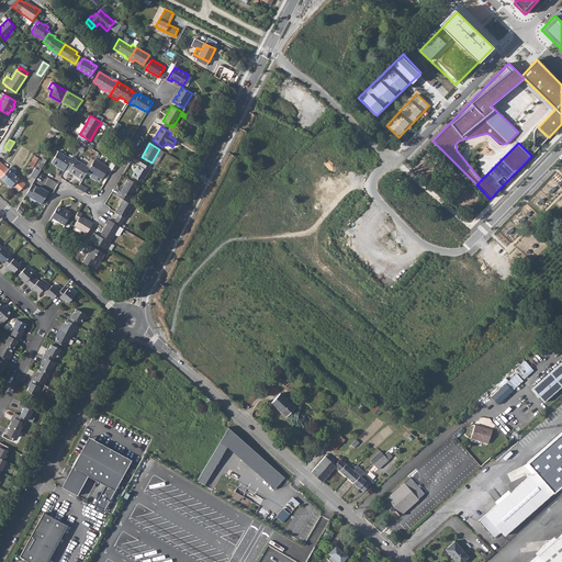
[(65,169),(71,159),(58,152),(52,163),(56,166),(60,168),(59,169),(64,171),(65,169)]
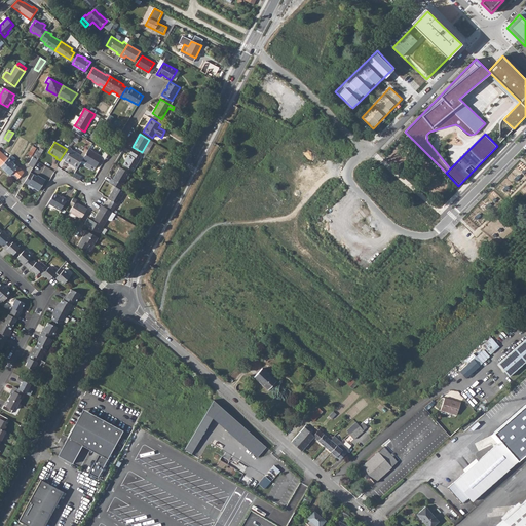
[(82,160),(84,157),(80,155),(71,150),(71,149),(68,147),(67,149),(61,158),(65,160),(64,160),(77,168),(82,160)]
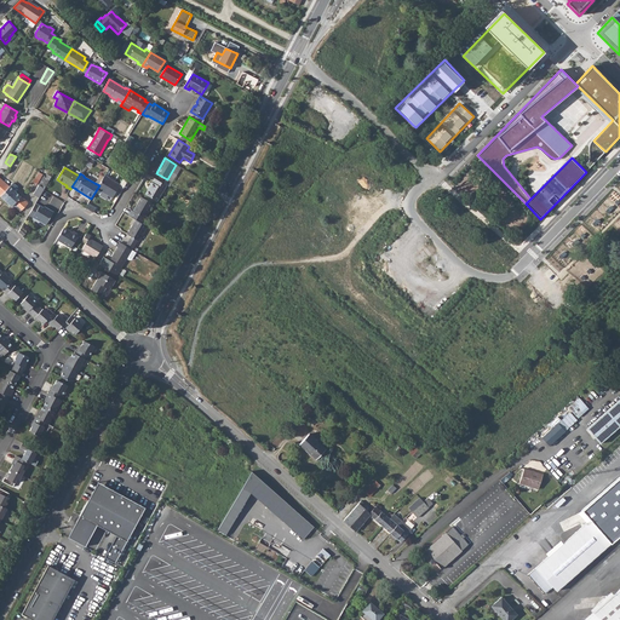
[(97,189),(113,199),(118,189),(122,190),(128,181),(124,178),(120,184),(109,178),(109,177),(105,174),(104,177),(99,185),(97,189)]
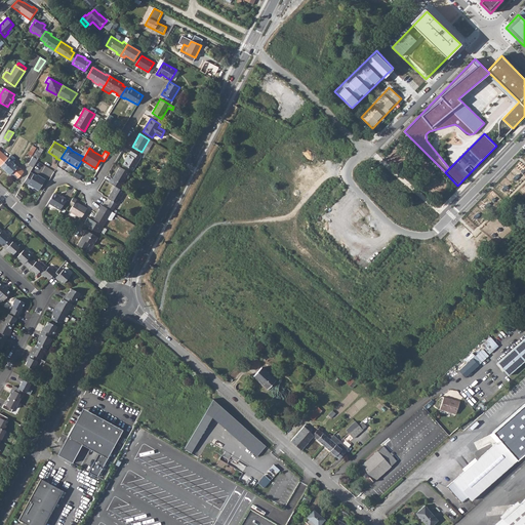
[(32,168),(41,154),(36,151),(28,165),(32,168)]
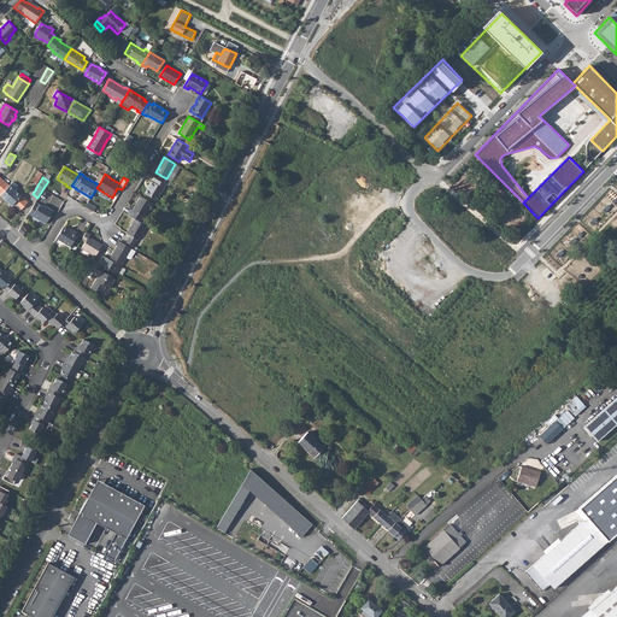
[(157,200),(165,184),(154,178),(152,182),(151,181),(145,193),(157,200)]
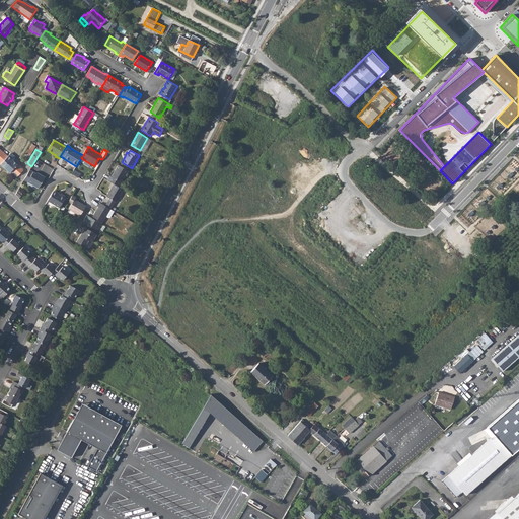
[(0,164),(4,168),(12,160),(14,157),(15,156),(11,152),(8,156),(0,164)]
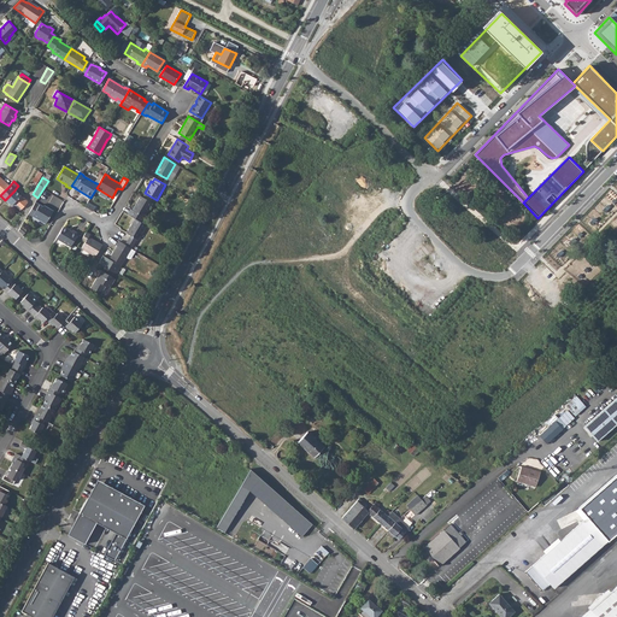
[(28,203),(16,192),(15,191),(5,200),(12,206),(15,203),(22,209),(28,203)]
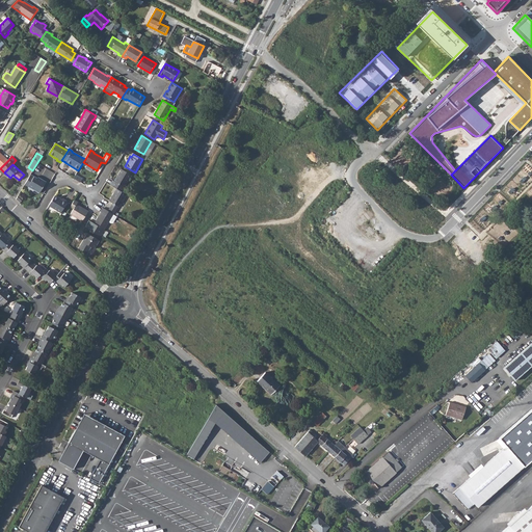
[(113,181),(110,185),(116,189),(123,192),(125,188),(124,187),(131,175),(122,169),(114,181),(113,181)]
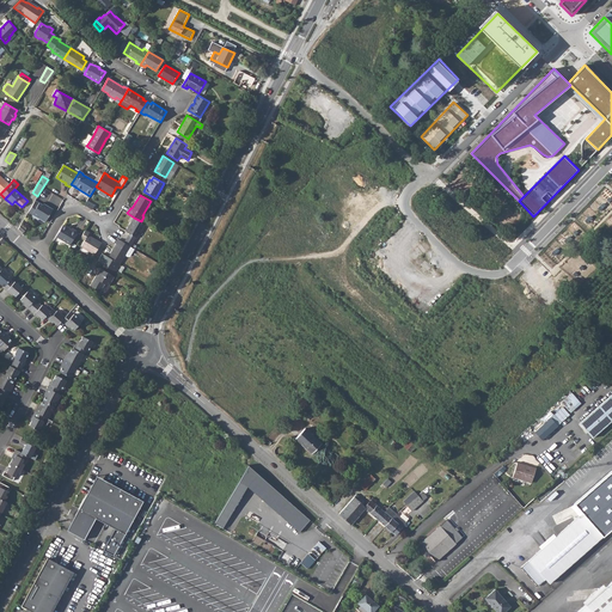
[(46,222),(53,209),(43,203),(43,204),(35,201),(28,213),(31,215),(32,214),(46,222)]
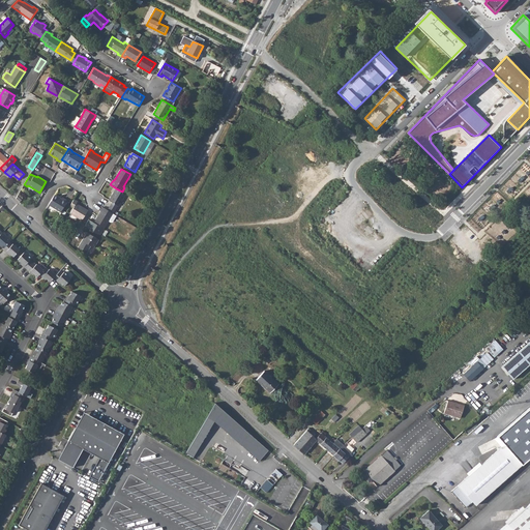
[(118,206),(125,194),(122,192),(116,188),(109,201),(112,203),(117,206),(118,206)]
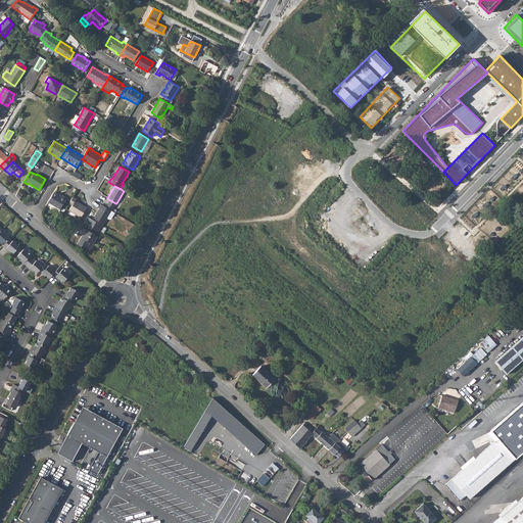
[(60,209),(66,198),(61,195),(60,197),(53,192),(48,202),(60,209)]
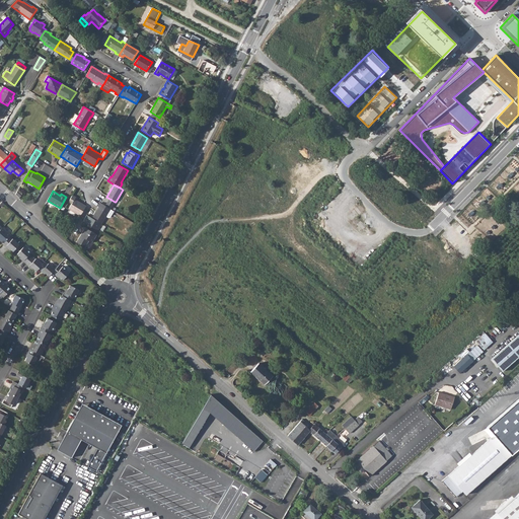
[(80,216),(86,206),(75,200),(76,198),(72,196),(68,202),(72,204),(68,209),(80,216)]
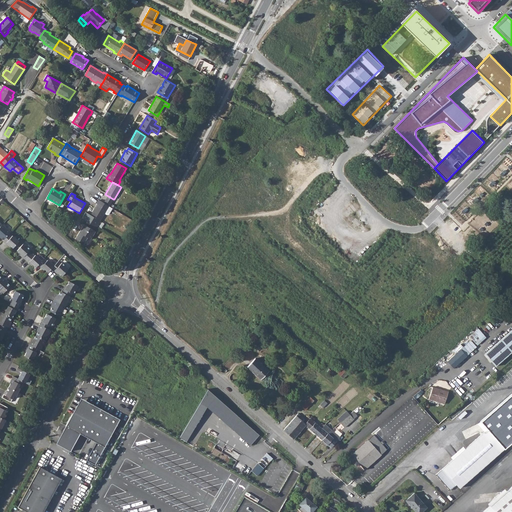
[(108,196),(104,203),(109,206),(113,199),(108,196)]
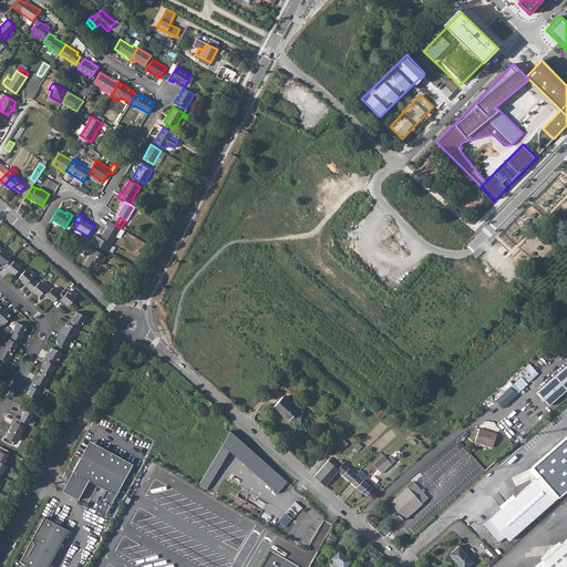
[(90,243),(106,251),(106,250),(110,245),(115,236),(121,228),(115,225),(109,222),(106,226),(107,226),(100,238),(94,235),(90,243)]
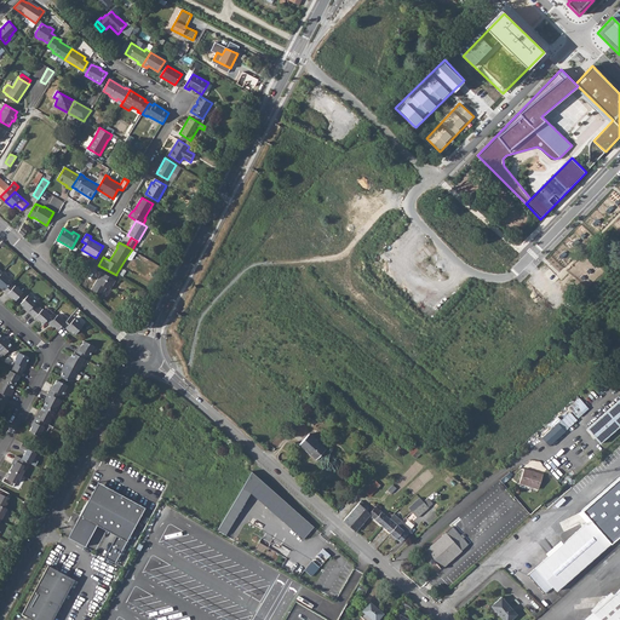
[(132,259),(136,252),(132,250),(126,258),(130,260),(132,259)]
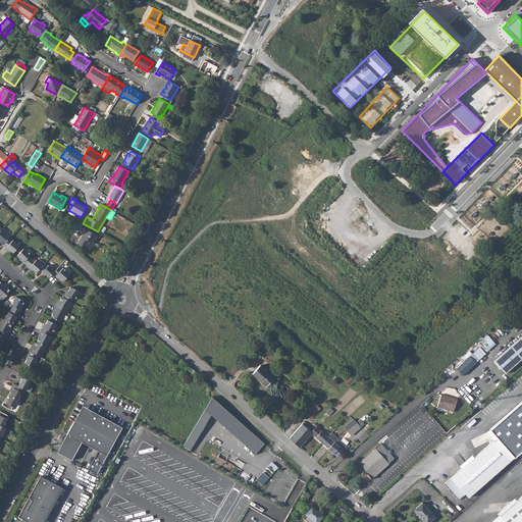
[(374,228),(379,222),(367,212),(362,218),(374,228)]
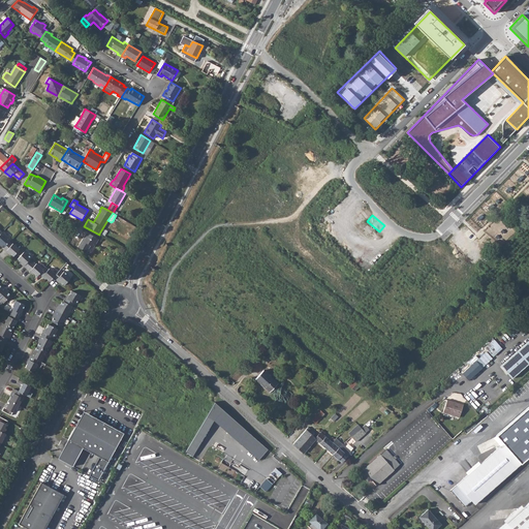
[(381,235),(393,246),(398,240),(386,228),(381,235)]
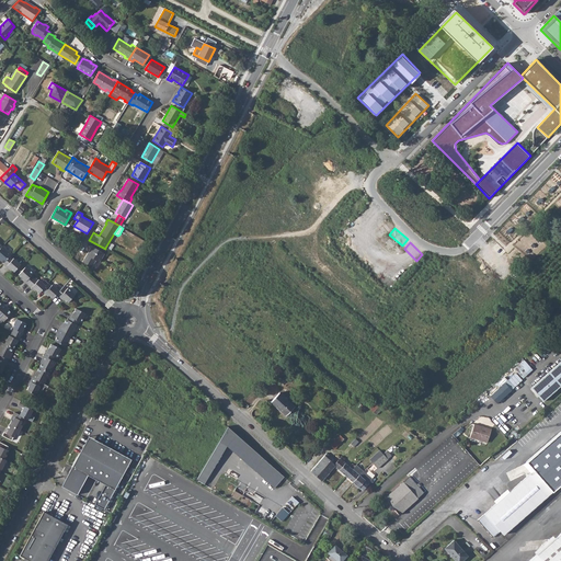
[(0,249),(0,248),(0,260),(3,263),(10,256),(11,254),(2,245),(0,249)]
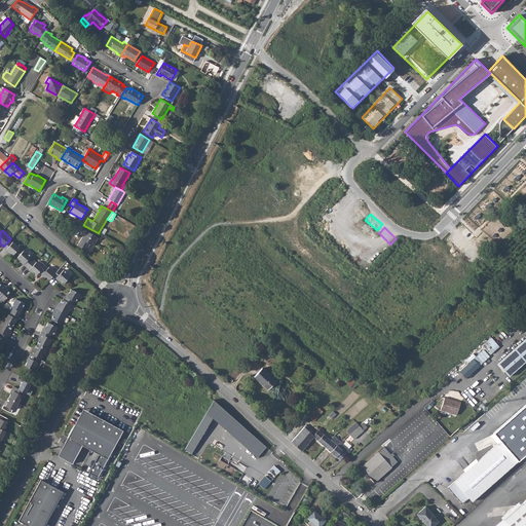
[(92,247),(98,237),(86,230),(77,246),(86,251),(89,245),(92,247)]
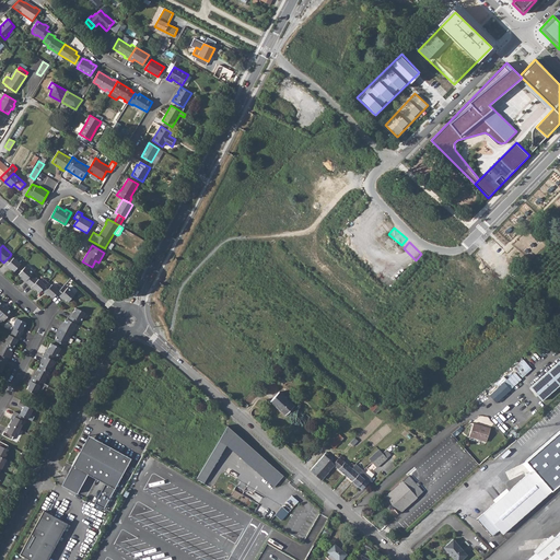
[(3,263),(3,264),(7,266),(8,265),(14,271),(21,264),(13,257),(13,258),(10,256),(3,263)]
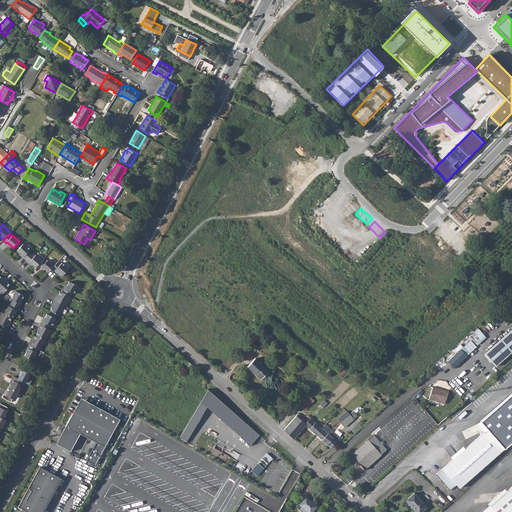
[(22,257),(26,260),(32,253),(29,251),(30,249),(23,243),(17,251),(23,256),(22,257)]
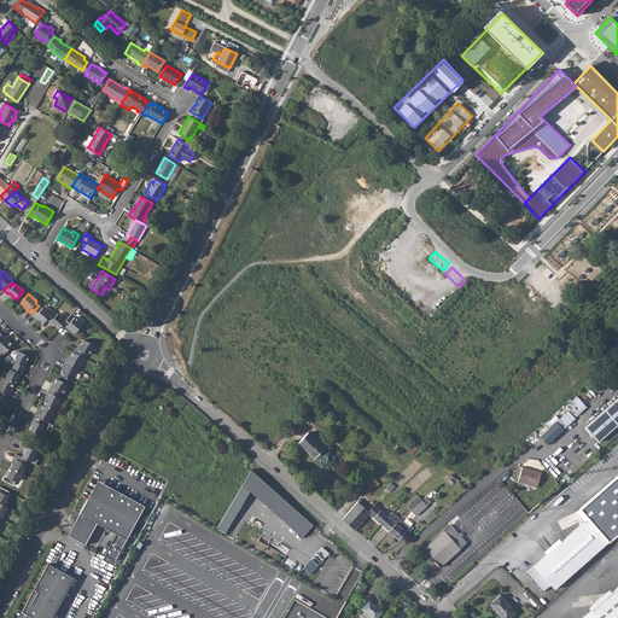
[(39,305),(31,314),(35,318),(35,316),(44,324),(46,320),(51,315),(42,308),(41,309),(39,305)]
